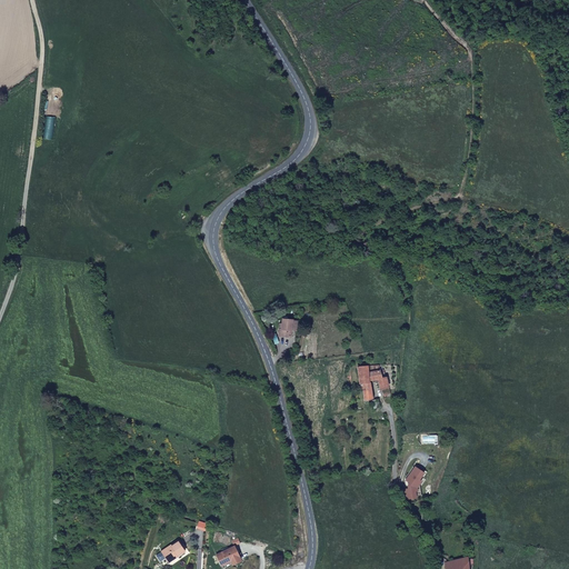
[(273,335),(286,335),(286,325),(290,326),(291,317),(276,317),(276,327),(273,326),(273,335)]
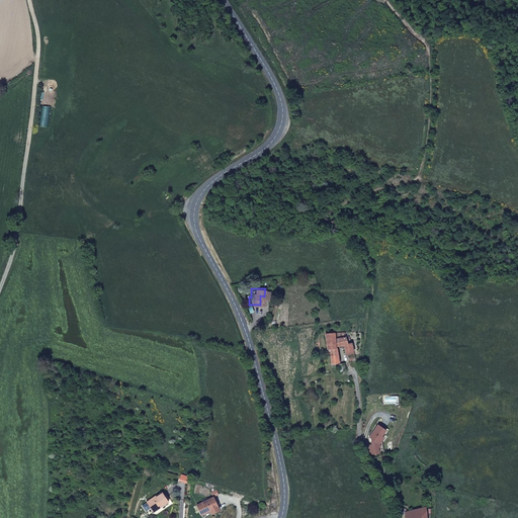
[(330,347),(330,362),(339,361),(339,345),(344,344),(347,343),(346,336),(336,337),(335,332),(326,333),(326,347),(330,347)]
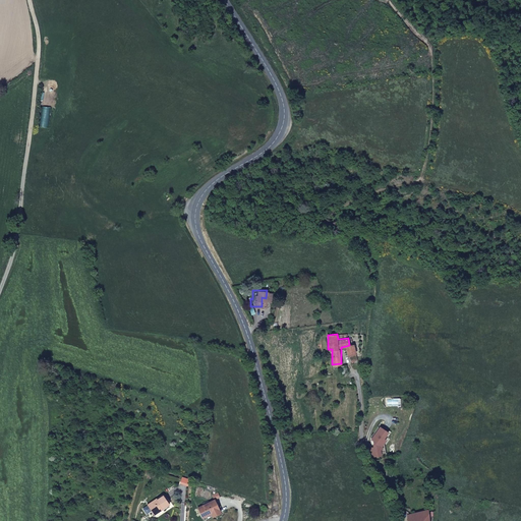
[(353,345),(349,345),(346,346),(347,355),(349,355),(355,353),(353,345)]
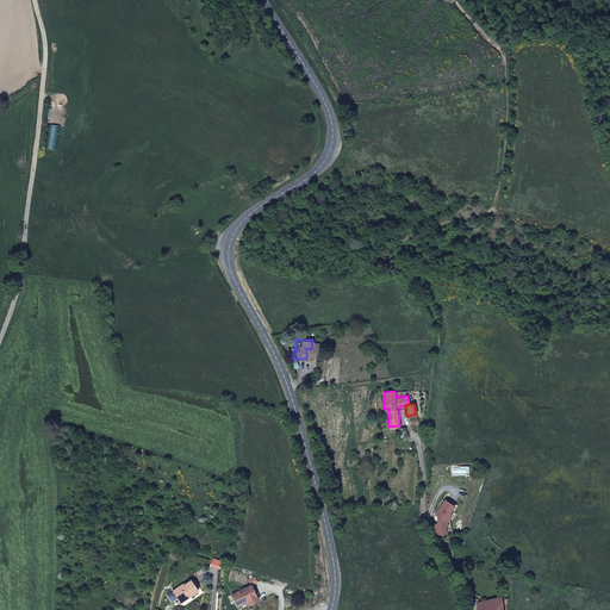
[(444,536),(443,524),(433,526),(434,534),(440,533),(441,536),(444,536)]
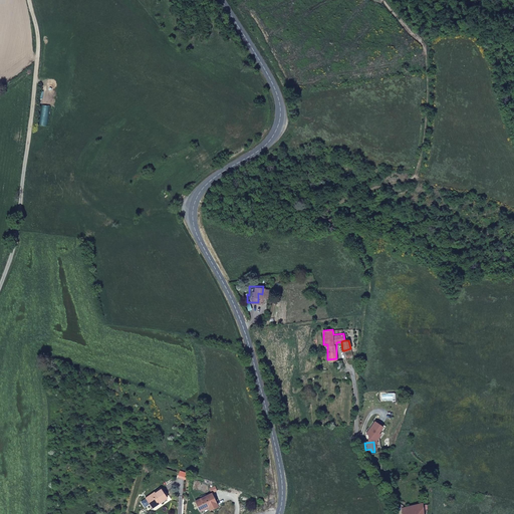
[(147,498),(152,506),(159,501),(160,503),(168,497),(161,488),(147,498)]
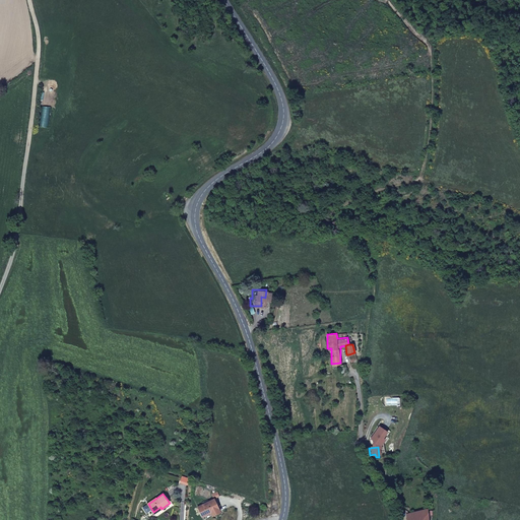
[(202,516),(210,513),(213,511),(214,515),(220,512),(214,500),(198,507),(202,516)]
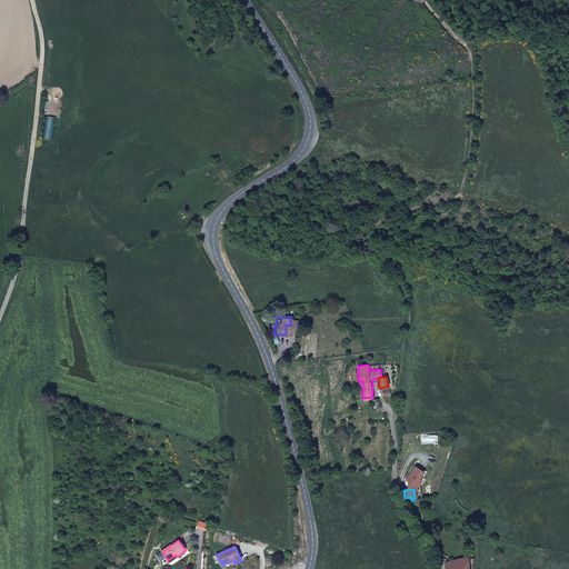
[(176,555),(168,560),(166,561),(168,565),(178,558),(177,557),(176,555)]
